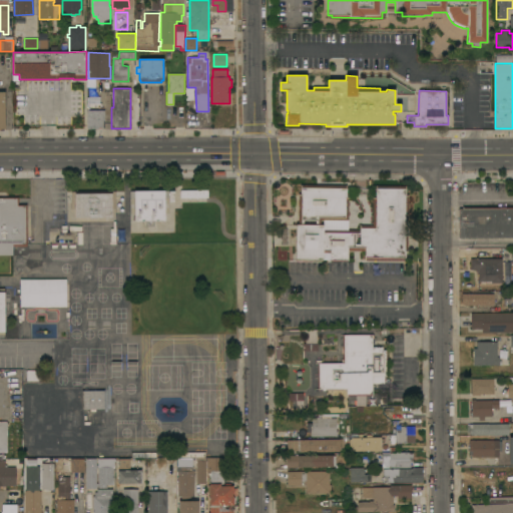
[(104,109),(105,127),(98,127),(98,128),(87,128),(87,110),(104,109)]
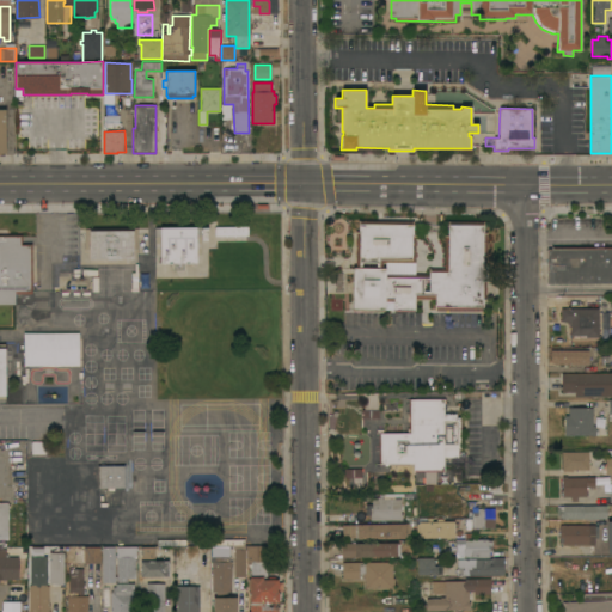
[(445,236),(448,236),(448,221),(485,221),(485,265),(488,265),(488,281),(485,281),(485,299),(484,299),(484,311),(435,310),(435,299),(415,299),(415,311),(395,311),(395,301),(386,301),(386,310),(353,310),(353,268),(356,268),(356,232),(359,232),(359,220),(414,221),(414,236),(416,236),(416,263),(379,262),(379,268),(386,268),(386,274),(429,275),(429,268),(445,268),(445,236)]
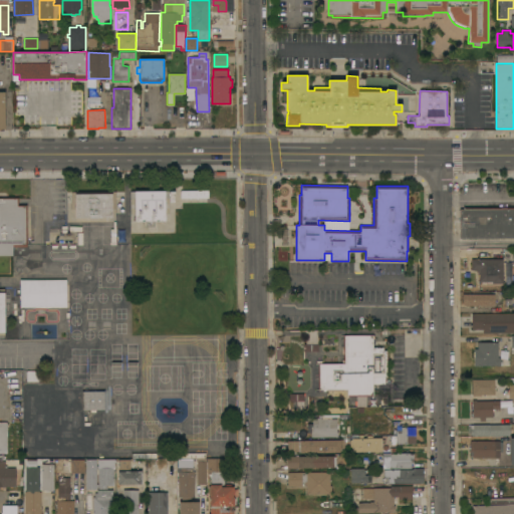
[(209,190),(209,198),(179,198),(179,191),(209,190)]
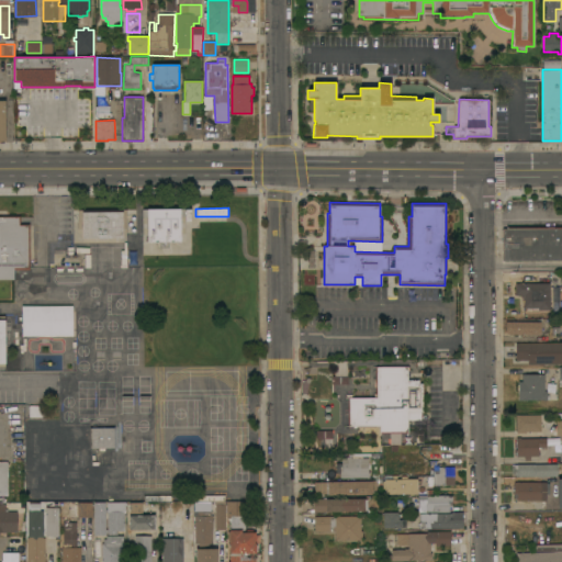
[(179,209),(179,242),(146,242),(146,209),(179,209)]
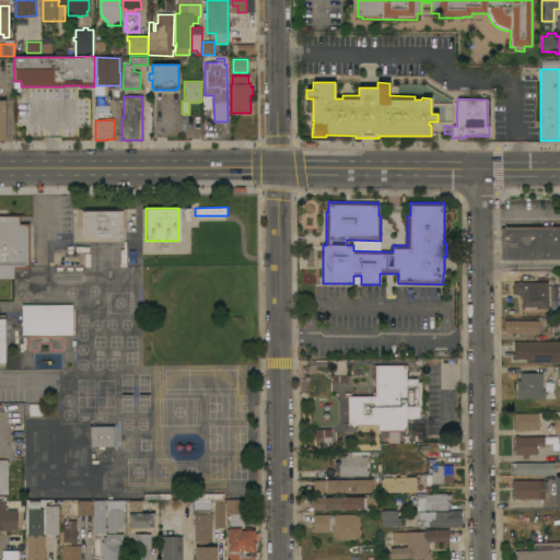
[(121,210),(123,237),(82,237),(81,211),(121,210)]
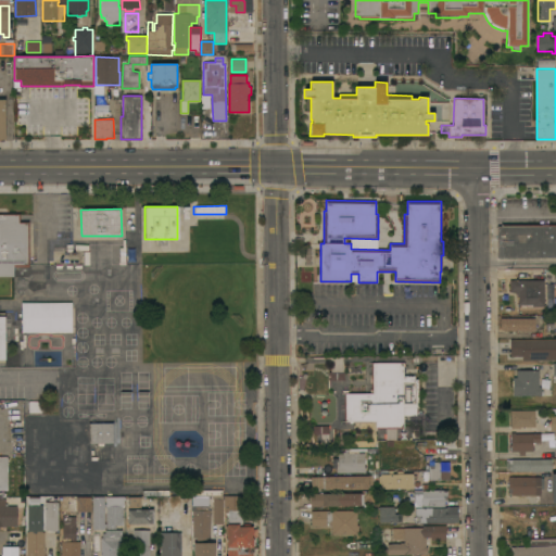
[(0,213),(21,213),(21,222),(29,222),(29,266),(14,266),(14,276),(0,276),(0,213)]
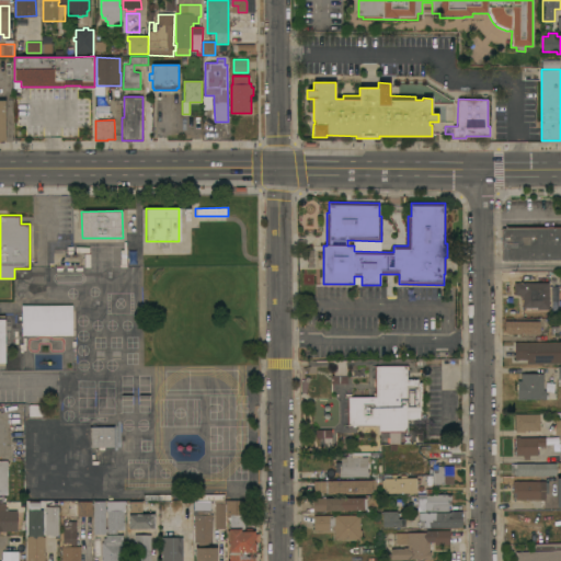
[(560,261),(502,261),(502,228),(506,228),(506,227),(560,226),(560,261)]
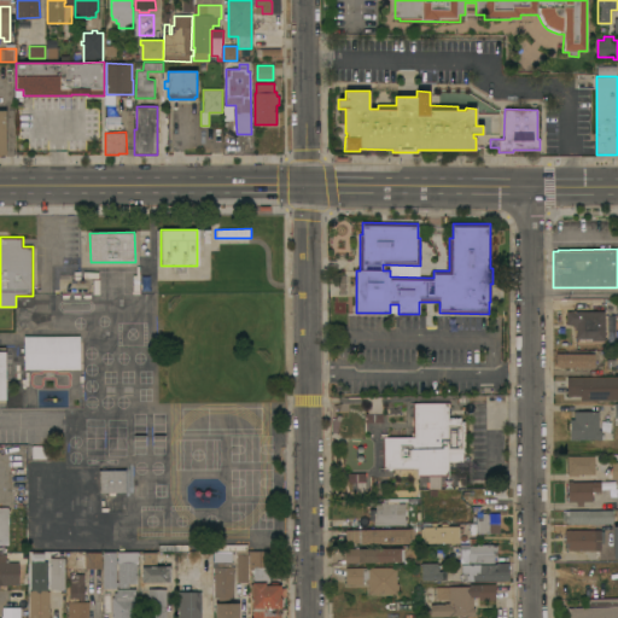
[(573,312),(573,310),(576,310),(576,312),(605,312),(605,340),(592,340),(592,338),(576,338),(576,328),(575,328),(573,327),(573,326),(572,325),(567,325),(566,312),(573,312)]
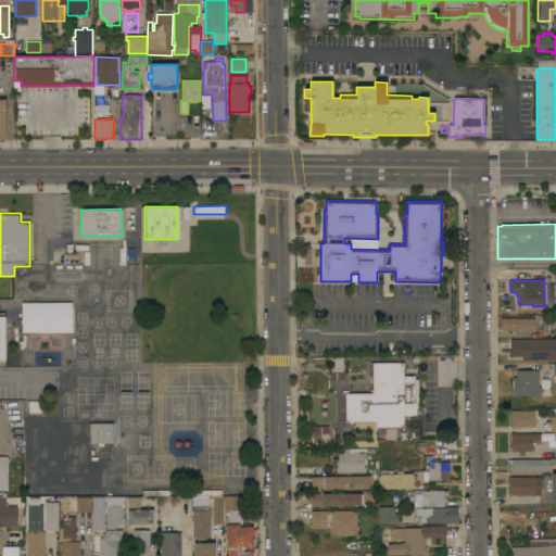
[(71,302),(71,332),(21,332),(21,303),(71,302)]
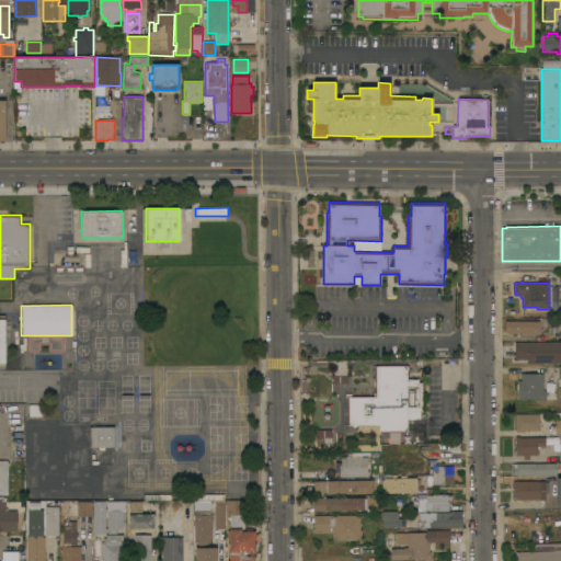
[(540,321),(540,333),(507,333),(507,332),(504,332),(504,320),(540,321)]
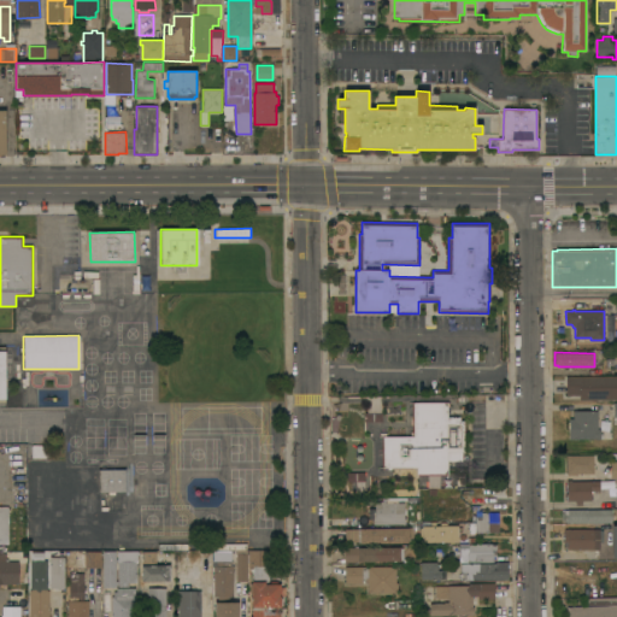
[(616,376),(616,400),(580,400),(580,395),(566,395),(566,377),(616,376)]
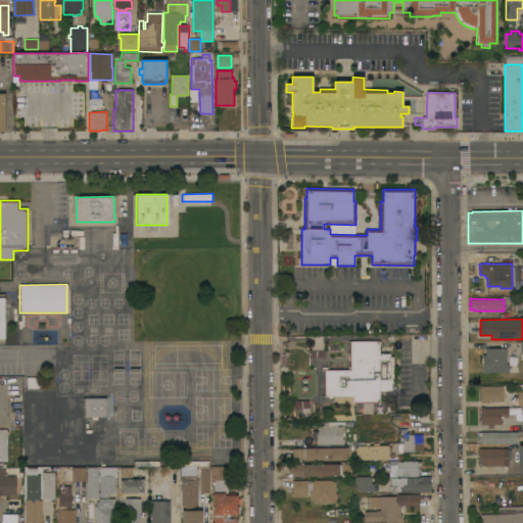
[(350,341),(379,341),(379,353),(390,353),(390,357),(394,357),(394,383),(391,383),(392,390),(379,390),(379,402),(353,402),(353,395),(325,396),(325,370),(350,370),(350,341)]
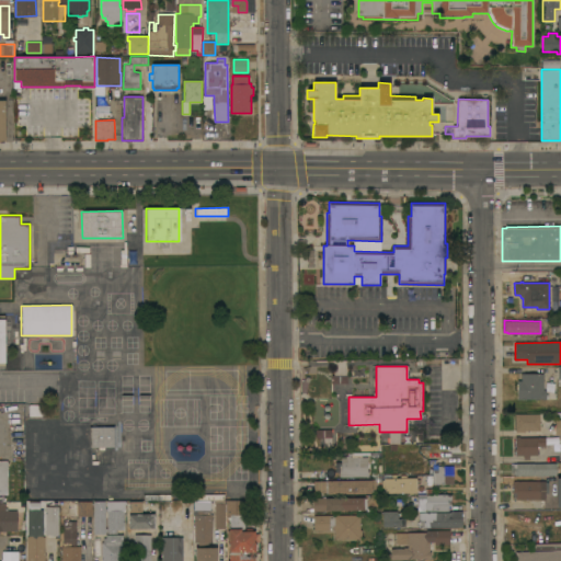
[(544,374),(544,390),(546,390),(546,399),(542,399),(523,399),(517,399),(517,380),(522,380),(522,374),(544,374)]
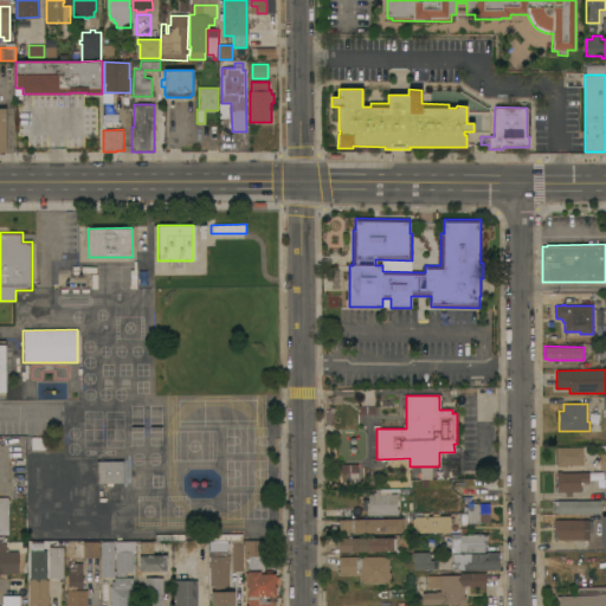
[(46,437),(45,450),(31,450),(31,437),(46,437)]
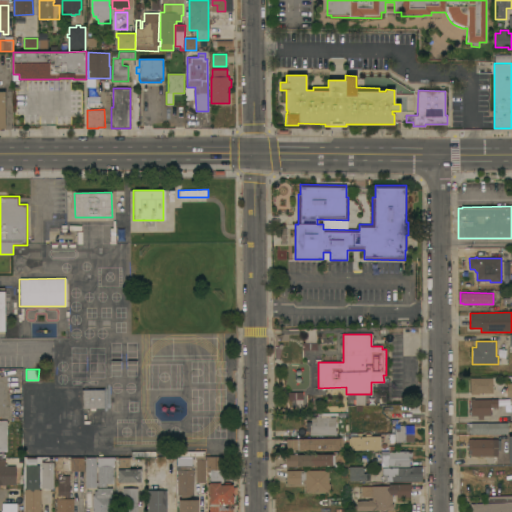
[(492,377),(493,386),(494,386),(494,387),(492,387),(492,393),(479,393),(479,394),(471,394),(471,393),(470,393),(470,378),(492,377)]
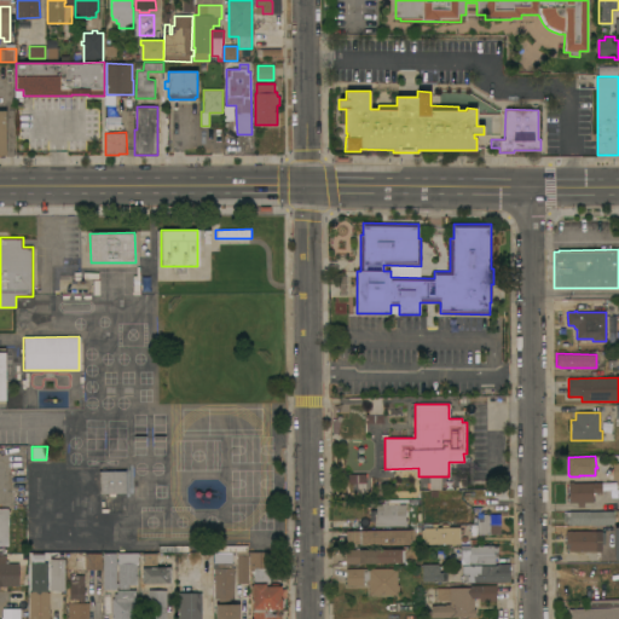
[(618,464),(618,480),(608,480),(608,466),(618,464)]
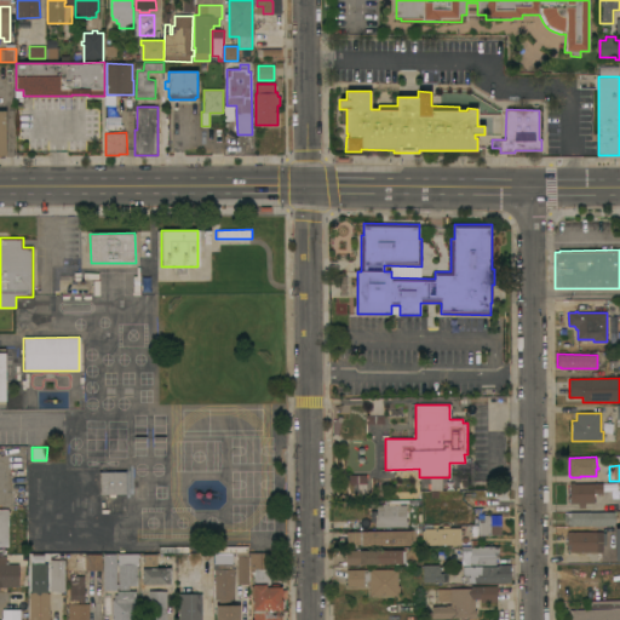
[(125,471),(125,494),(115,494),(115,497),(109,497),(109,494),(98,494),(98,471),(125,471)]
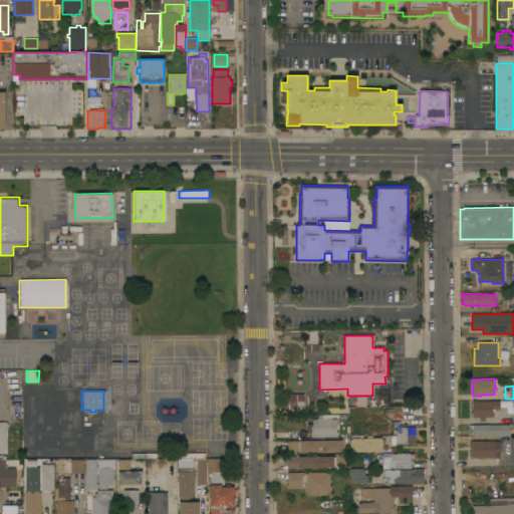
[(472,400),(476,400),(476,401),(500,401),(500,409),(492,409),(492,417),(485,417),(485,421),(480,421),(480,417),(473,417),(472,400)]
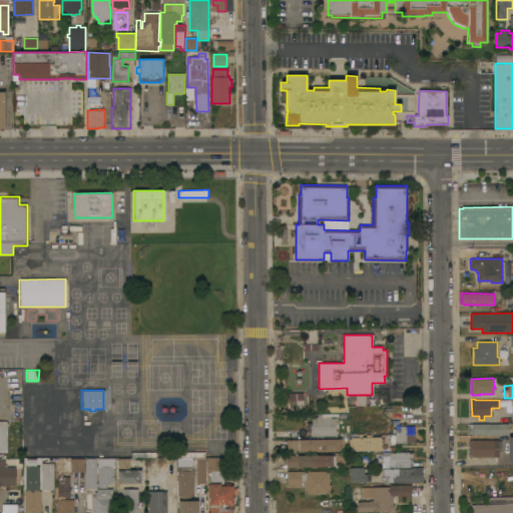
[(387,413),(387,424),(373,424),(374,413),(387,413)]
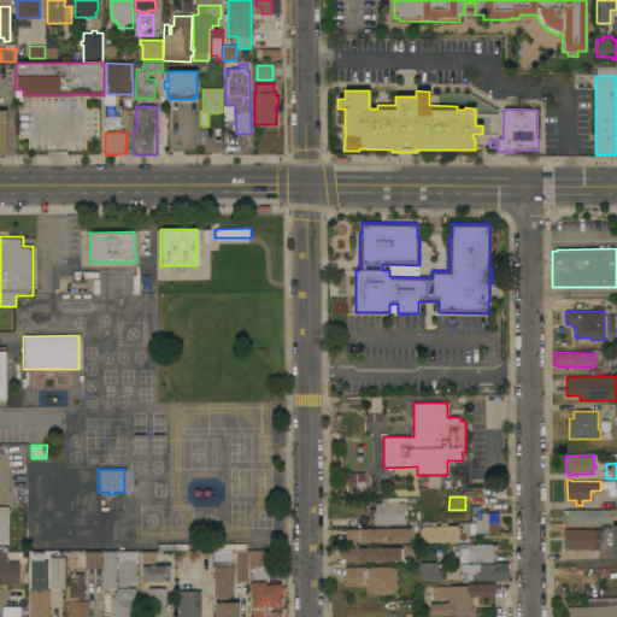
[(376,524),(375,524),(374,524),(372,509),(375,509),(375,501),(386,501),(386,503),(404,503),(405,524),(376,524)]
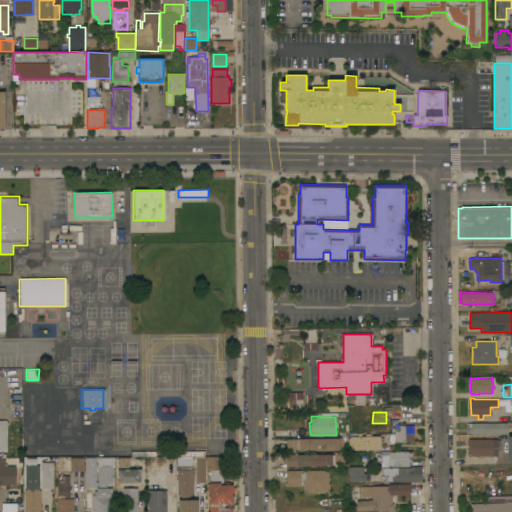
[(471,434),(471,433),(468,433),(468,423),(471,423),(471,422),(507,423),(507,434),(471,434)]
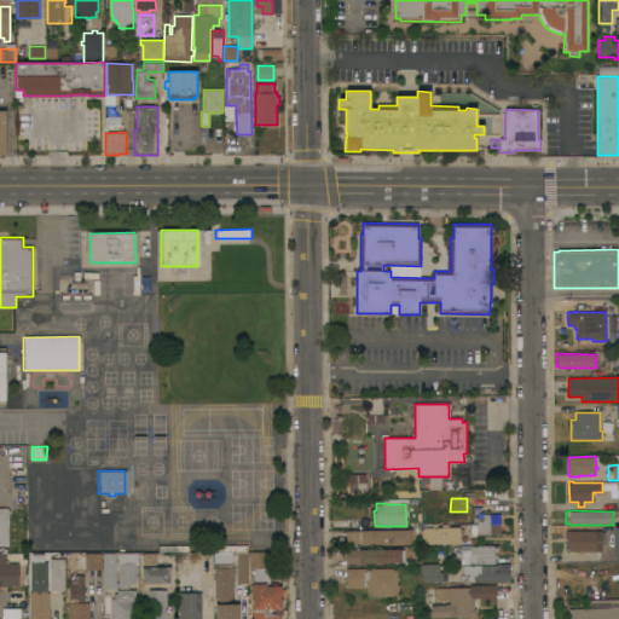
[(501,533),(478,534),(478,521),(484,521),(484,514),(501,514),(501,533)]
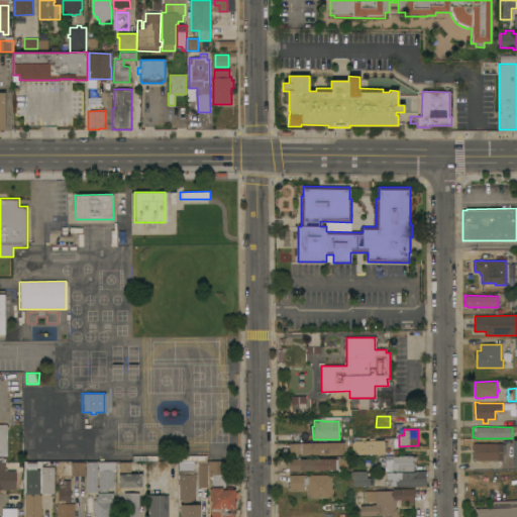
[(362,440),(362,437),(366,437),(366,440),(369,440),(369,437),(375,437),(375,440),(384,440),(384,441),(387,441),(387,445),(384,445),(384,455),(381,455),(381,454),(376,455),(371,455),(371,453),(362,453),(362,454),(356,454),(353,454),(353,449),(352,449),(352,442),(353,442),(353,440),(362,440)]
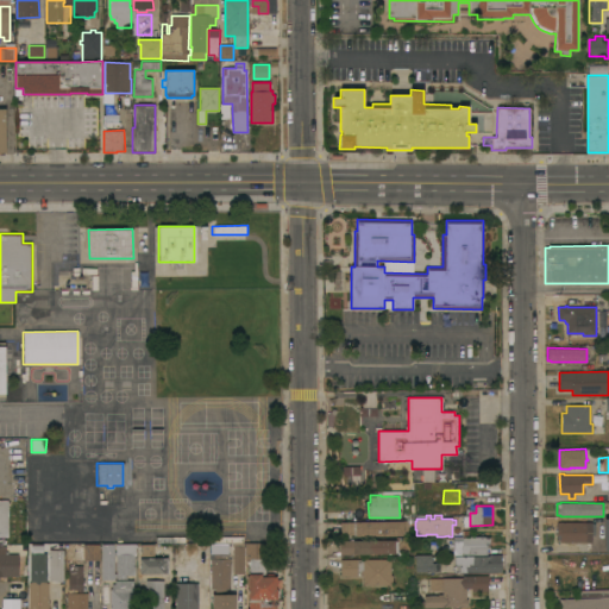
[(408,521),(408,532),(403,532),(403,535),(356,537),(356,521),(408,521)]
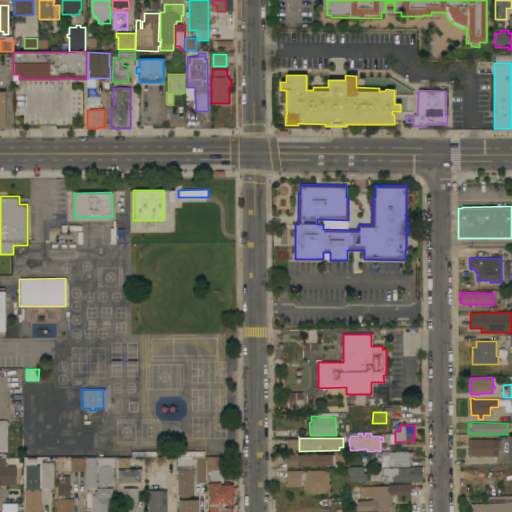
[(494,439),(494,440),(498,440),(498,449),(497,449),(497,456),(471,456),(471,449),(468,449),(468,439),(494,439)]
